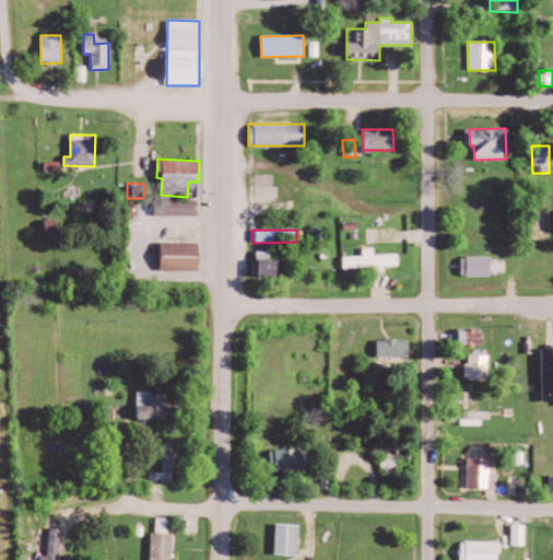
[(199,271),(199,244),(160,243),(160,270),(199,271)]
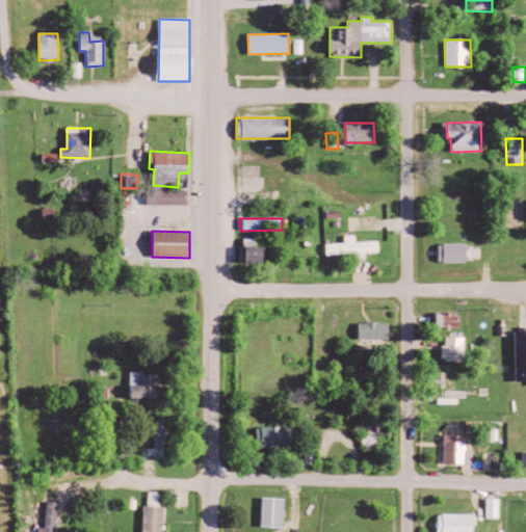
[(326,256),(354,254),(354,259),(365,259),(365,253),(378,253),(378,241),(356,242),(354,235),(344,235),(344,243),(325,244),(326,256)]
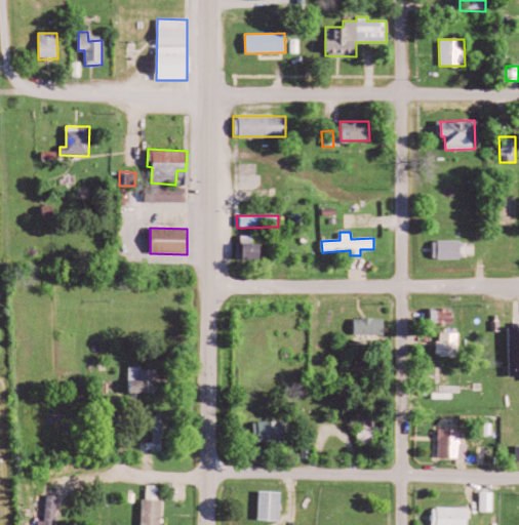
[(435,259),(466,258),(466,241),(435,241),(435,259)]
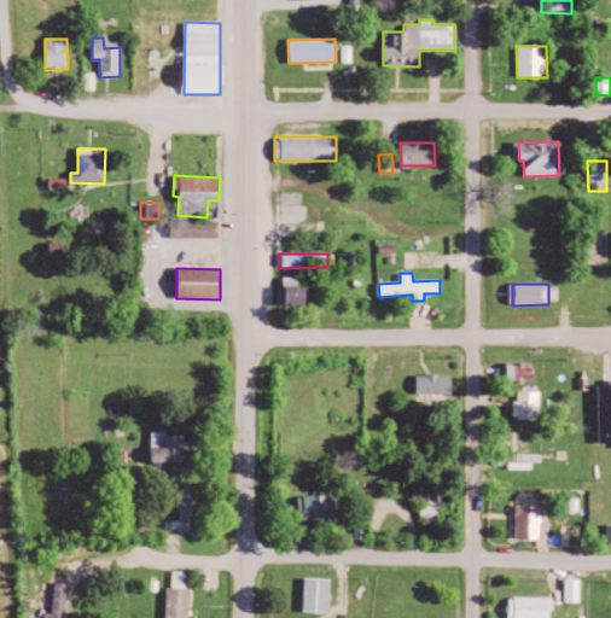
[(506,365),(506,383),(534,383),(534,365),(506,365)]
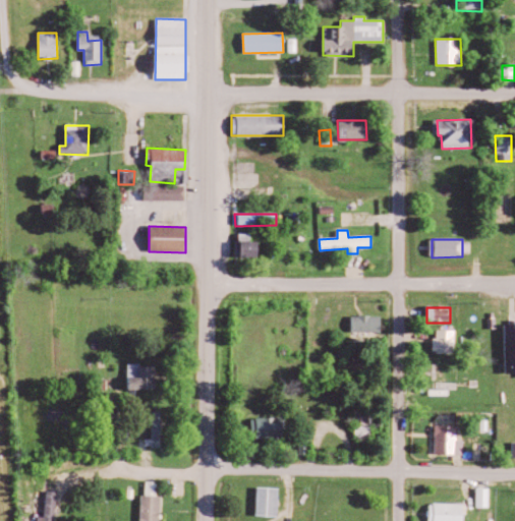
[(350,315),(350,332),(381,332),(381,316),(350,315)]
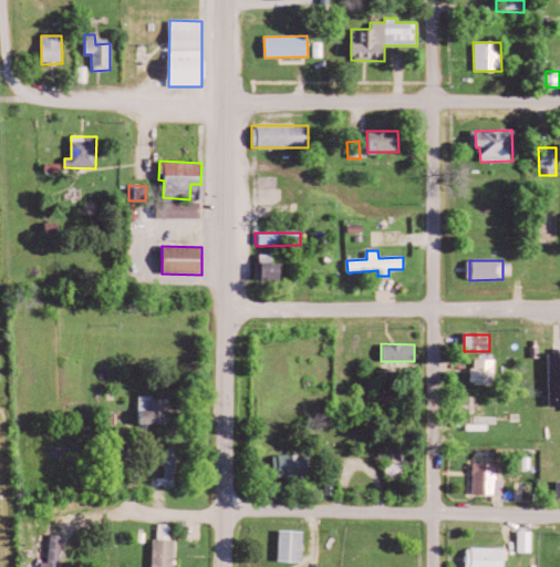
[(559,353),(548,354),(550,408),(559,406),(559,353)]
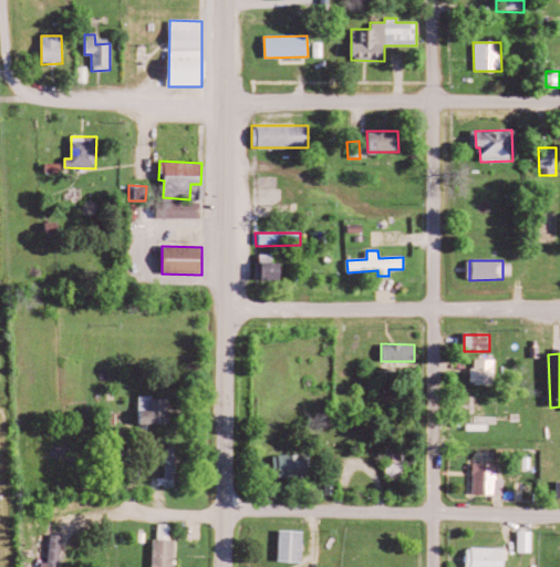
[(494,385),(494,360),(472,360),(470,385),(494,385)]
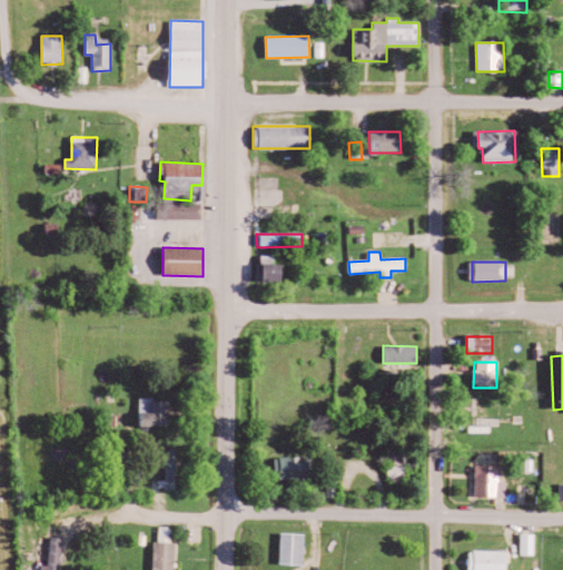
[(138,424),(169,425),(169,399),(139,397),(138,424)]
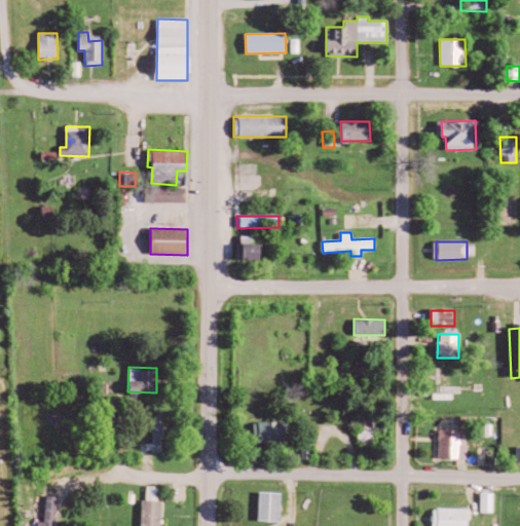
[(153,442),(146,442),(146,450),(162,450),(161,414),(152,414),(153,442)]
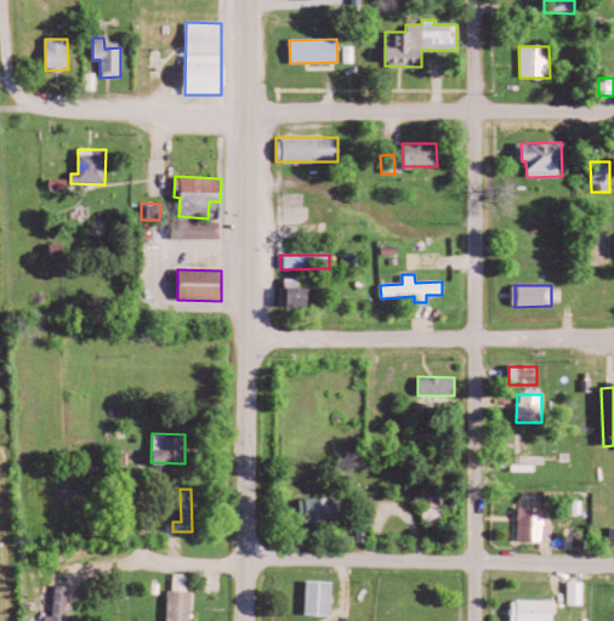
[(337,522),(337,497),(300,497),(300,520),(337,522)]
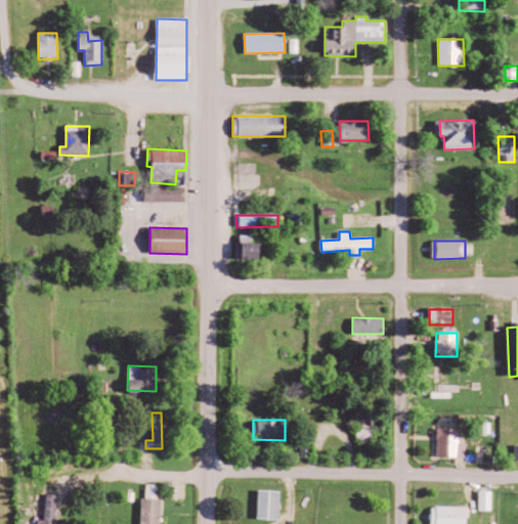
[(459,427),(436,427),(436,455),(464,455),(464,442),(459,442),(459,427)]
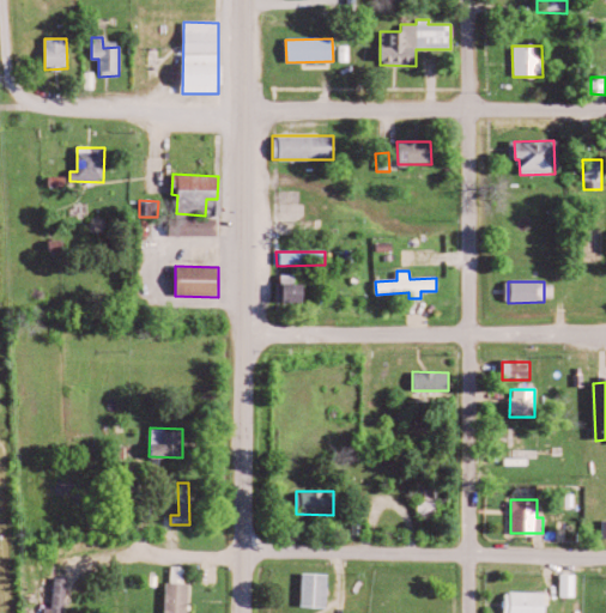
[(163,612),(187,612),(188,581),(185,581),(185,565),(170,565),(170,581),(164,581),(163,612)]
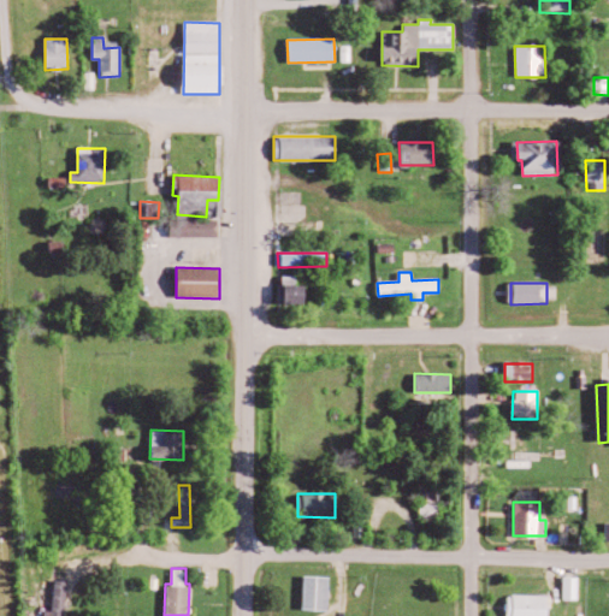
[(302,609),(327,609),(329,576),(303,575),(302,609)]
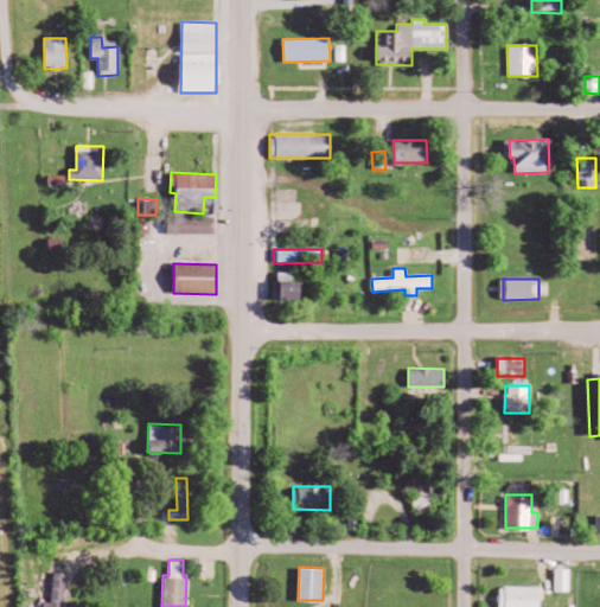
[(569,590),(569,568),(555,567),(554,589),(569,590)]
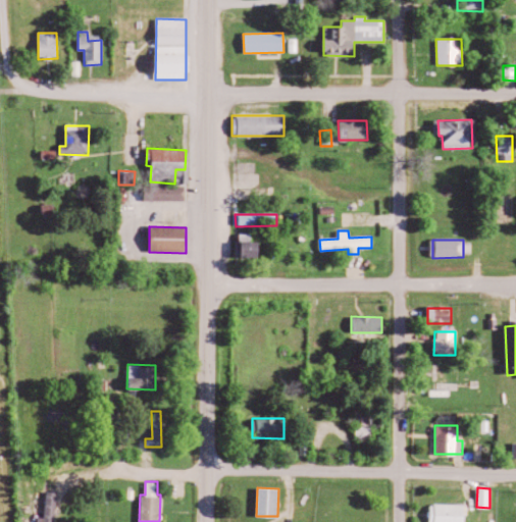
[(53,521),(57,491),(44,490),(41,521),(53,521)]
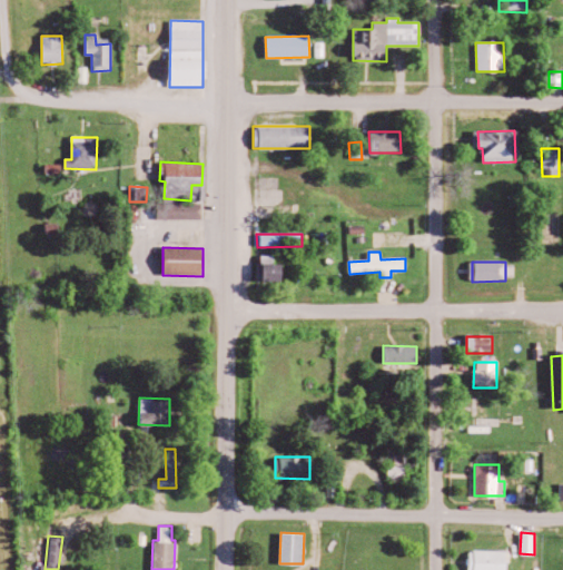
[(468,549),(467,569),(506,569),(507,551),(468,549)]
